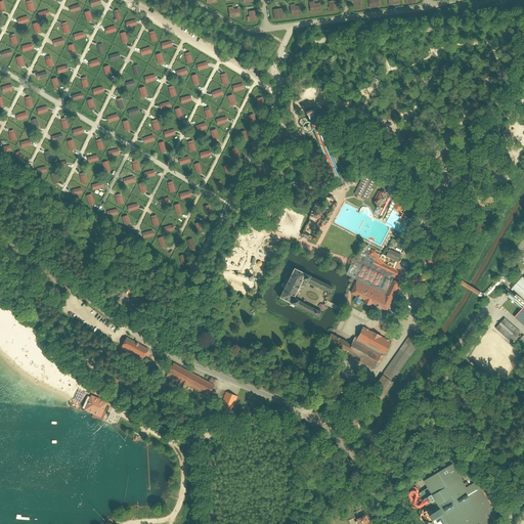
[(368,0),(370,9),(381,8),(379,0),(377,0),(374,0),(368,0)]
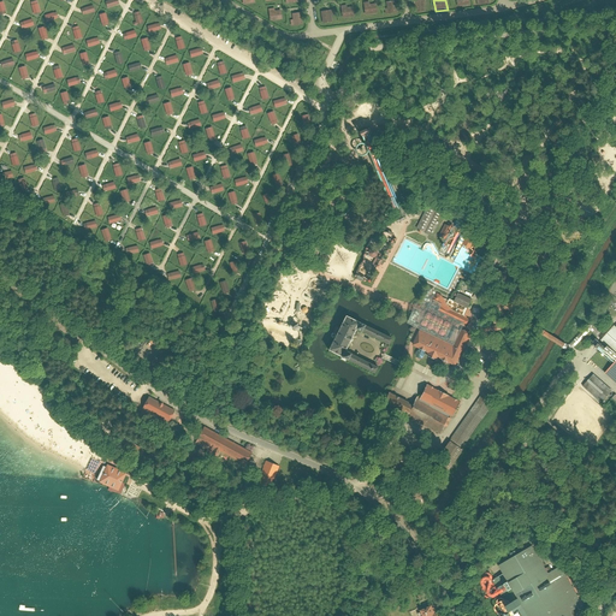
[(397,13),(396,1),(386,3),(388,9),(385,9),(385,15),(397,13)]
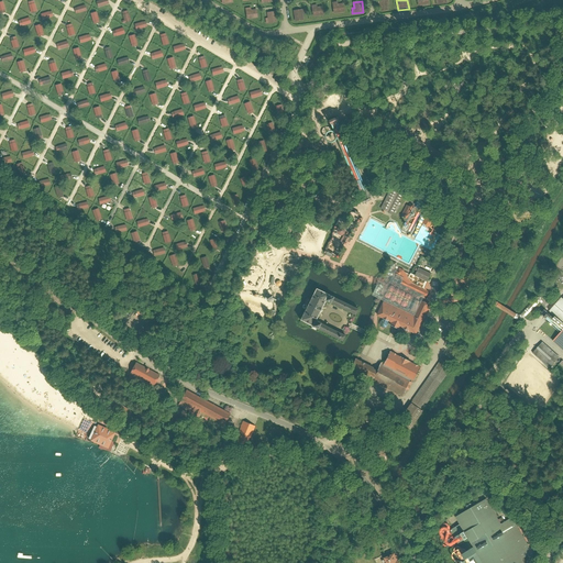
[(387,1),(376,2),(378,13),(387,12),(386,7),(388,6),(387,1)]
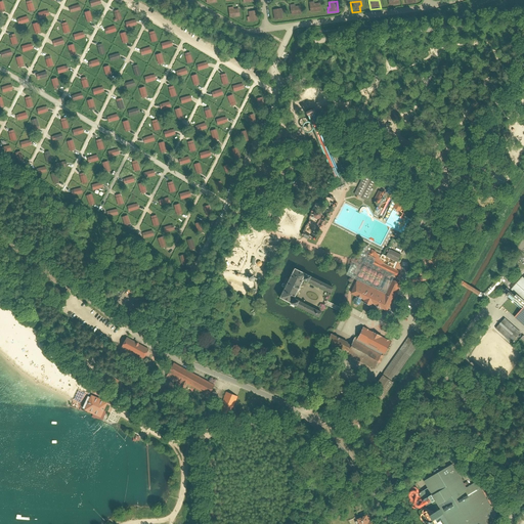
[(309,2),(310,13),(320,11),(320,3),(314,4),(314,2),(309,2)]
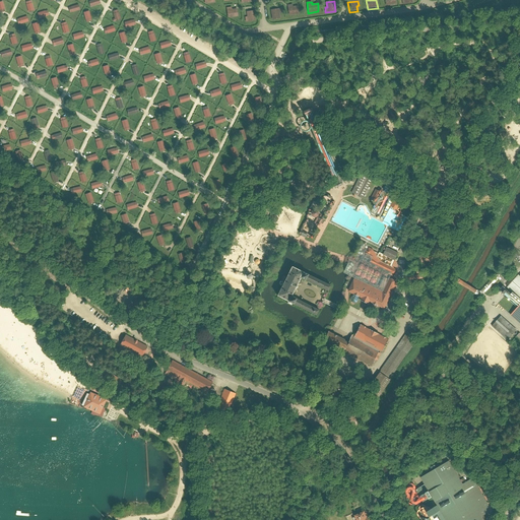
[(288,6),(289,16),(300,14),(299,7),(294,7),(293,5),(288,6)]
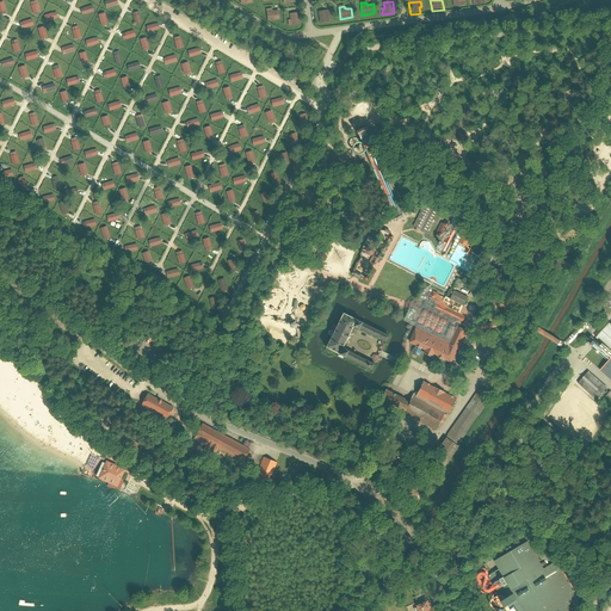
[(331,10),(319,12),(320,24),(329,23),(329,16),(332,16),(331,10)]
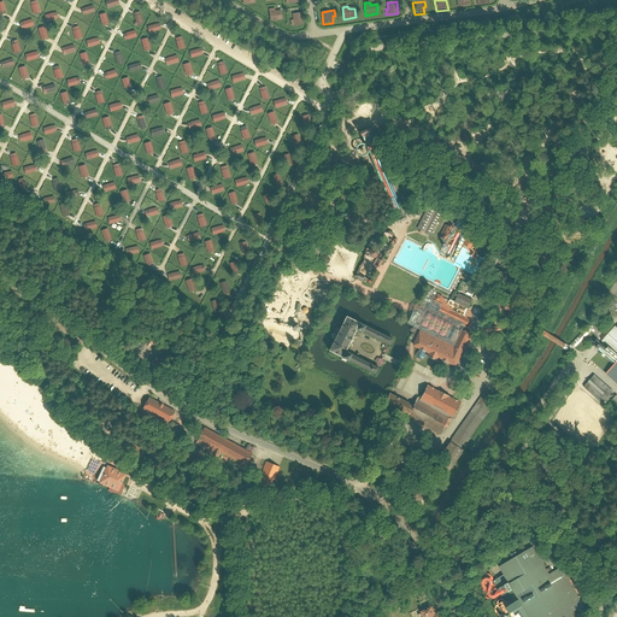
[(269,12),(271,24),(283,22),(282,13),(275,13),(275,11),(269,12)]
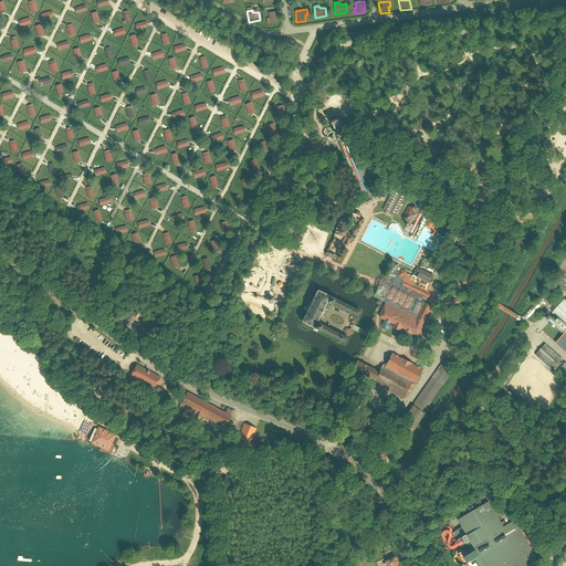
[(279,23),(276,13),(269,14),(269,20),(266,20),(268,25),(279,23)]
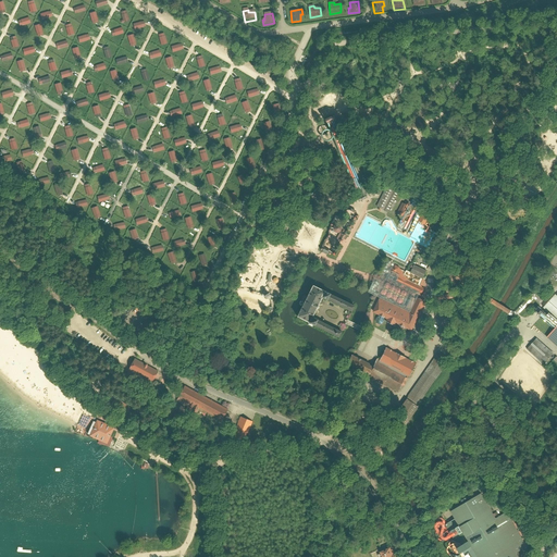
[(243,98),(236,100),(240,111),(247,109),(243,98)]
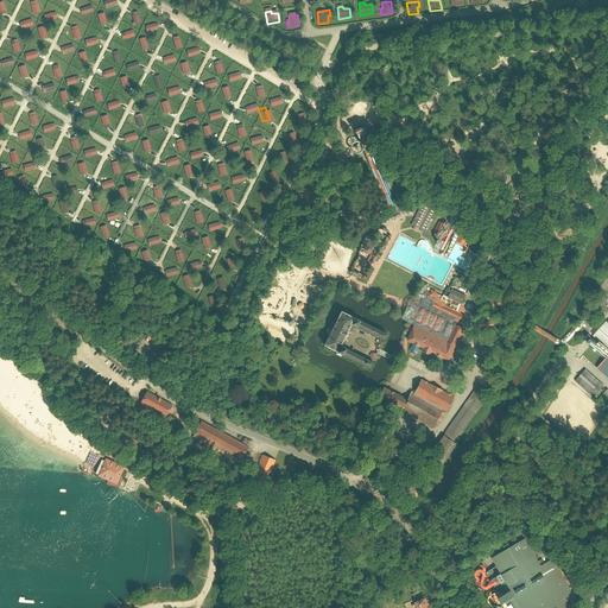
[(367,152),(365,143),(356,144),(359,153),(367,152)]
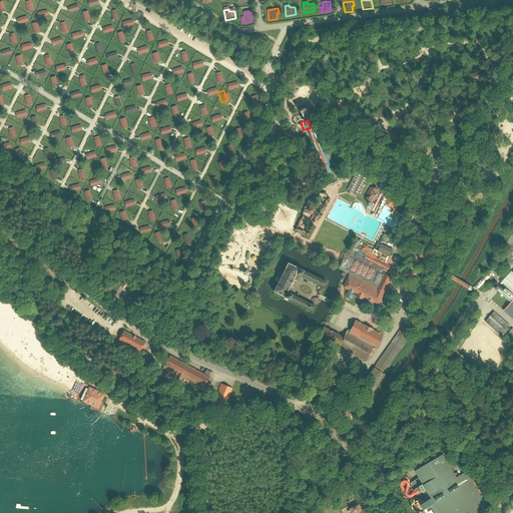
[(99,136),(93,137),(95,147),(101,146),(99,136)]
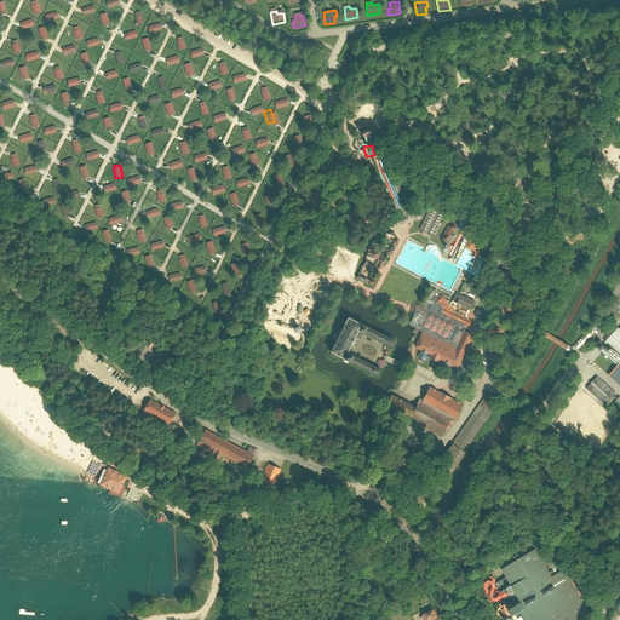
[(445,212),(431,205),(419,230),(432,236),(445,212)]
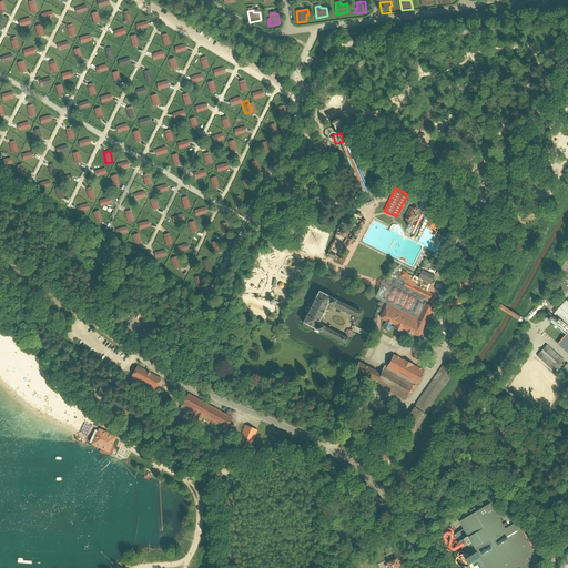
[(417,211),(409,208),(405,217),(412,221),(417,211)]
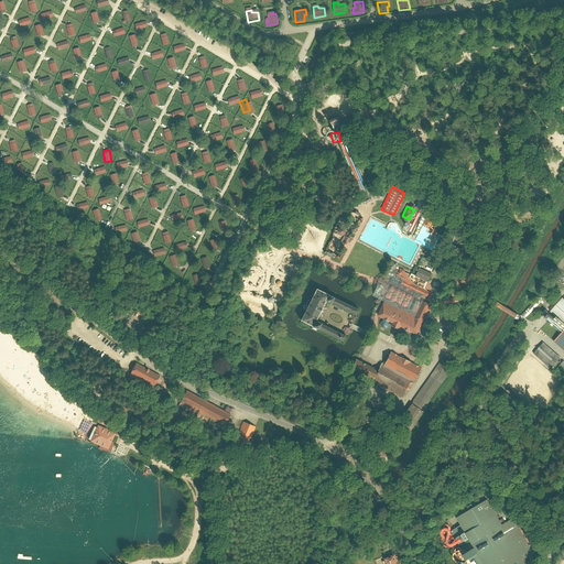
[(433,227),(436,218),(429,216),(426,225),(433,227)]
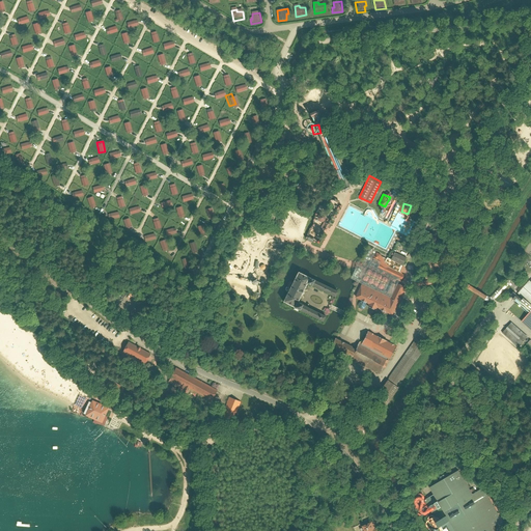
[(315,217),(325,223),(319,229),(324,231),(332,220),(319,212),(315,217)]
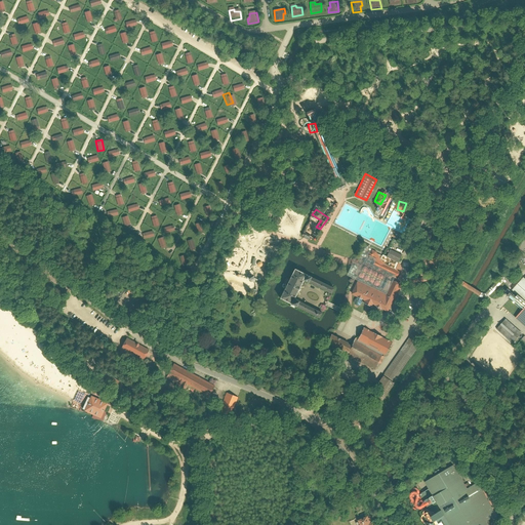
[(462,218),(455,217),(453,232),(460,233),(462,218)]
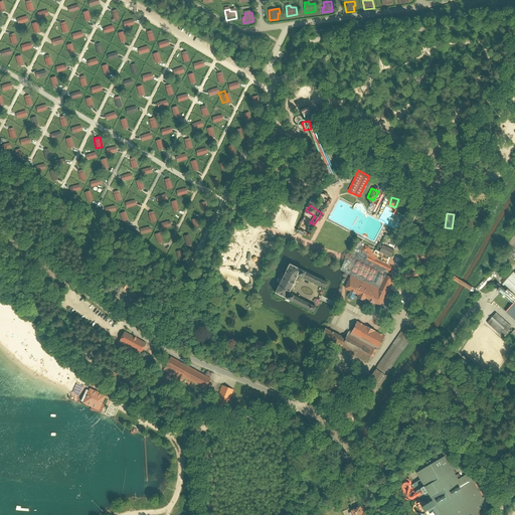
[(187,233),(182,234),(185,243),(190,242),(187,233)]
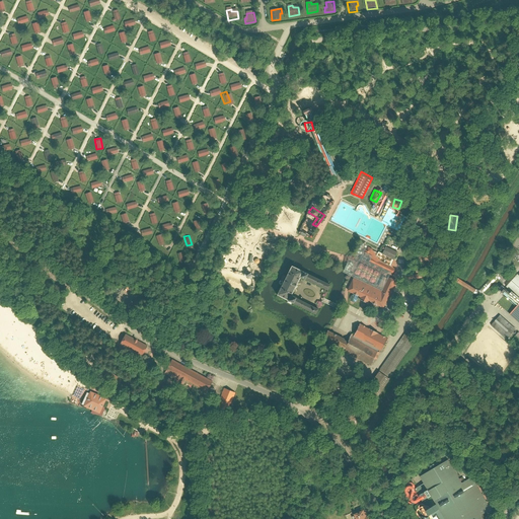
[(383,253),(368,246),(365,253),(364,256),(371,260),(370,263),(391,273),(394,274),(397,267),(393,266),(399,251),(386,246),(383,253)]
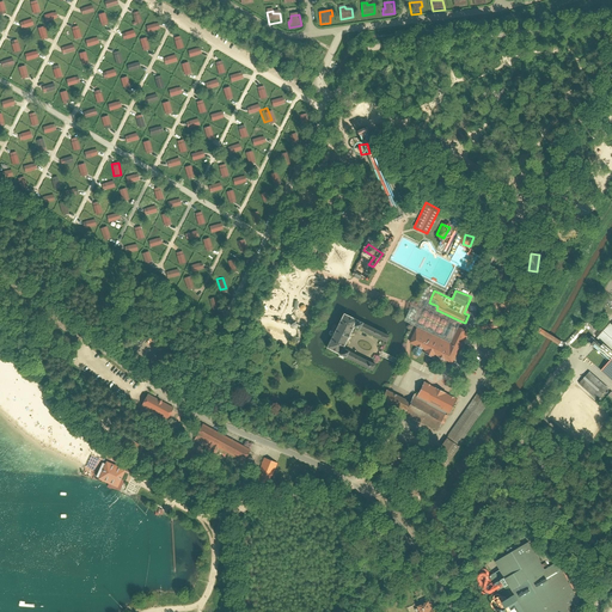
[(507,293),(500,291),(495,303),(502,306),(507,293)]
